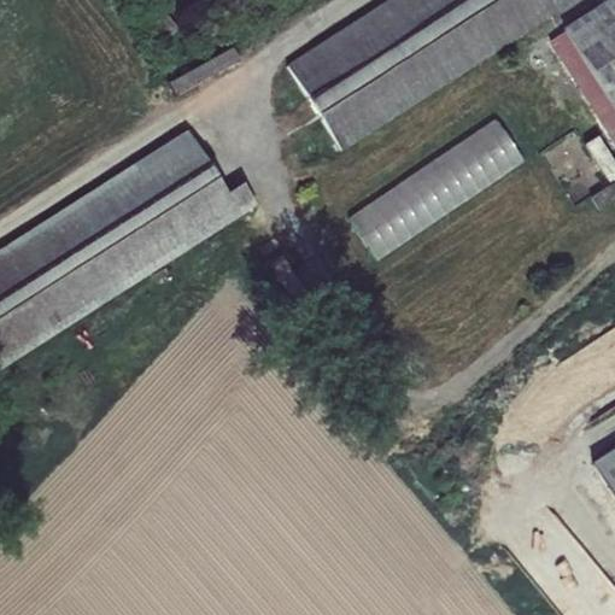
[(387,0),(288,64),(344,150),(577,0),(387,0)]
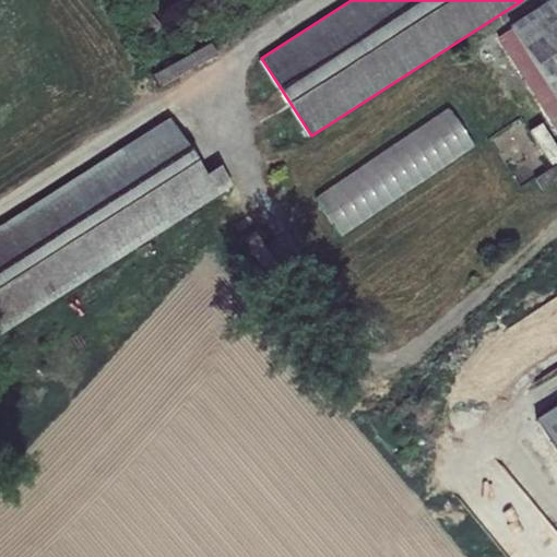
[(554,0),(512,27),(556,97),(556,0),(554,0)]
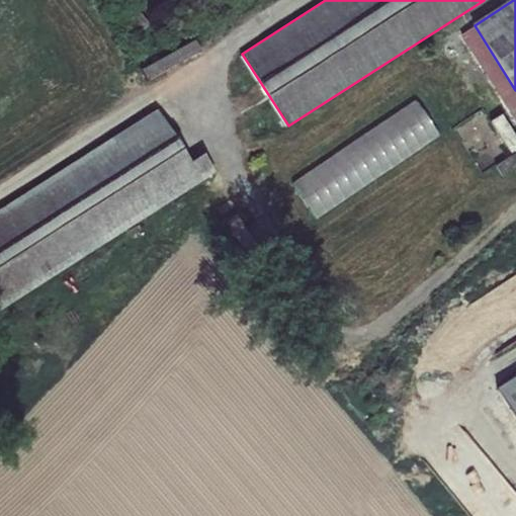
[(146,81),(202,53),(196,40),(140,69),(146,81)]
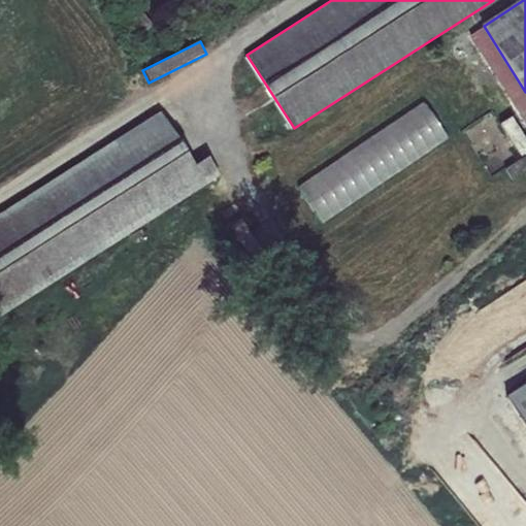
[(425,101),(296,182),(320,219),(449,139),(425,101)]
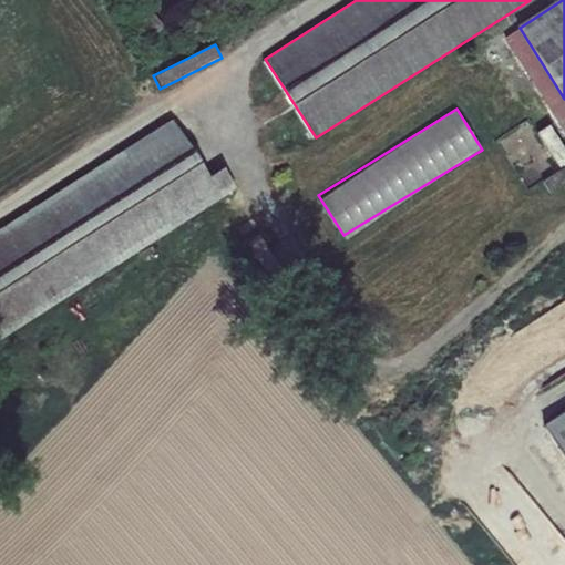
[(173,119),(0,229),(0,339),(237,187),(225,167),(211,177),(173,119)]
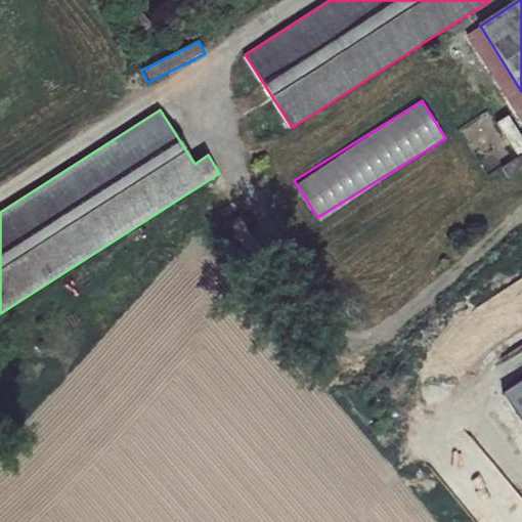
[(521,383),(506,394),(521,420),(521,383)]
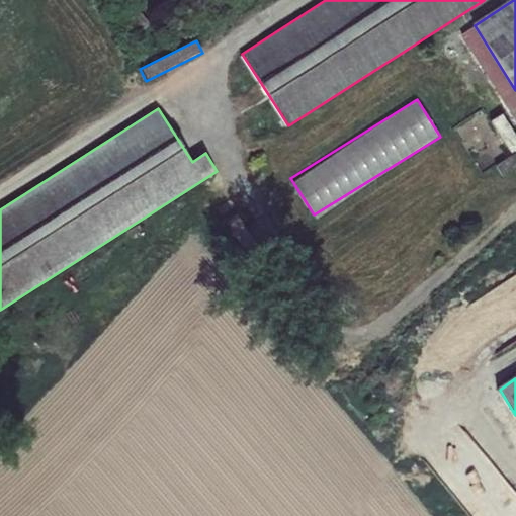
All buildings are outlined.
